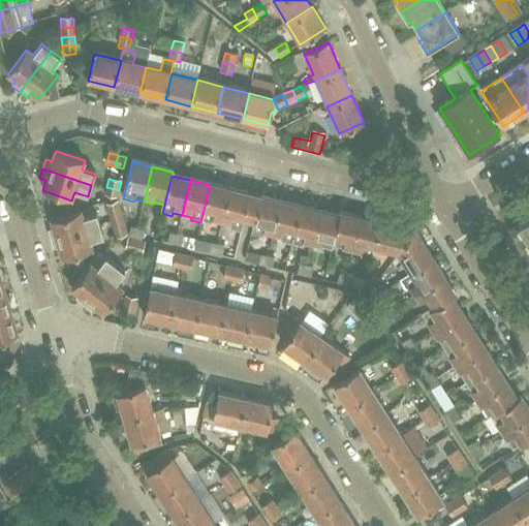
[(228,189),(210,185),(200,222),(212,225),(212,222),(220,224),(228,189)]
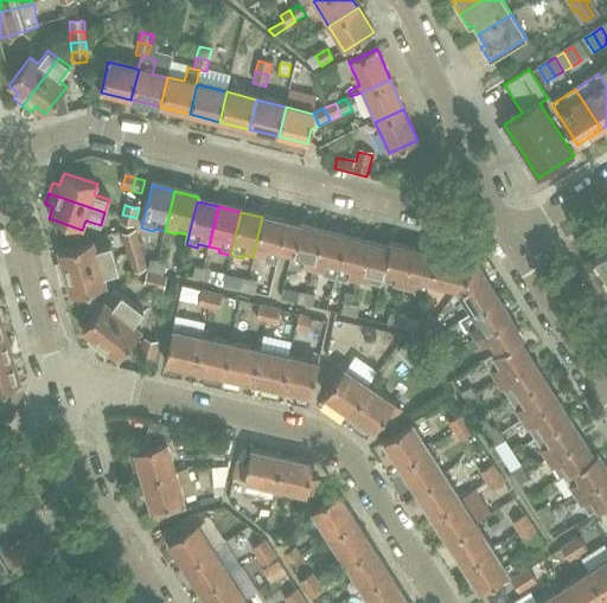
[(120,225),(134,229),(136,218),(122,215),(120,225)]
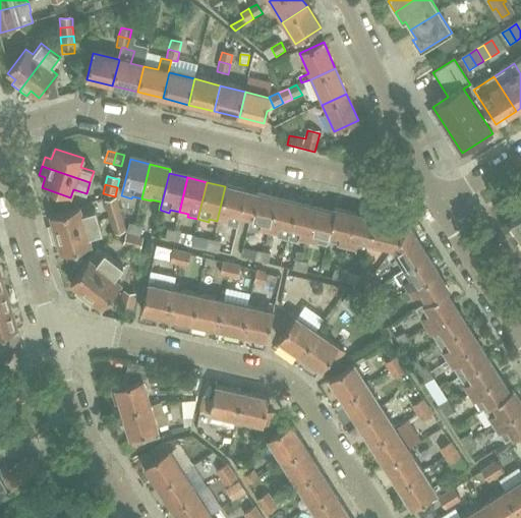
[(227,226),(237,229),(240,218),(245,219),(251,193),(225,186),(217,221),(227,224),(227,226)]
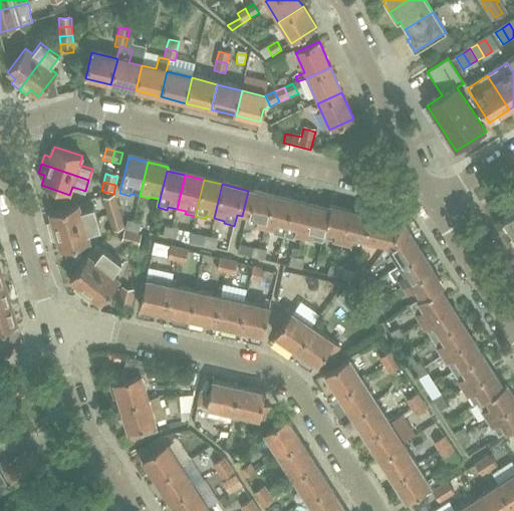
[(255,231),(256,229),(264,231),(273,197),(248,191),(242,216),(247,217),(244,228),(255,231)]
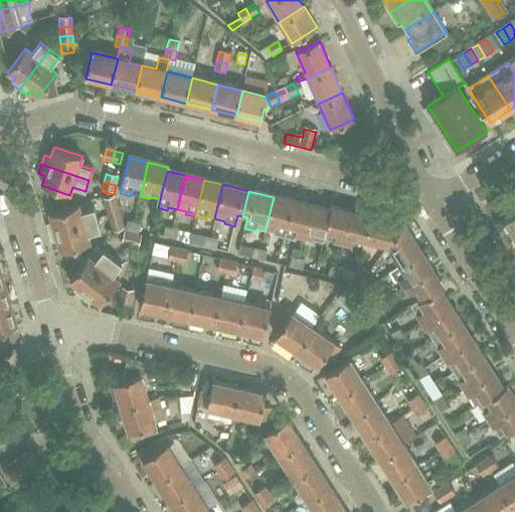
[(115,197),(114,197),(103,200),(105,208),(118,204),(115,197)]
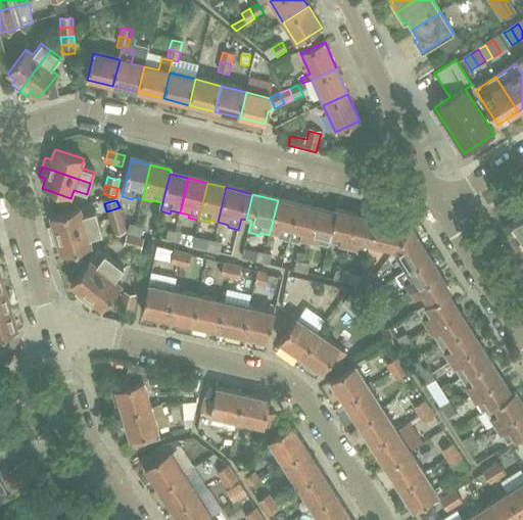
[(269,235),(278,237),(278,239),(288,242),(297,204),(278,200),(269,235)]
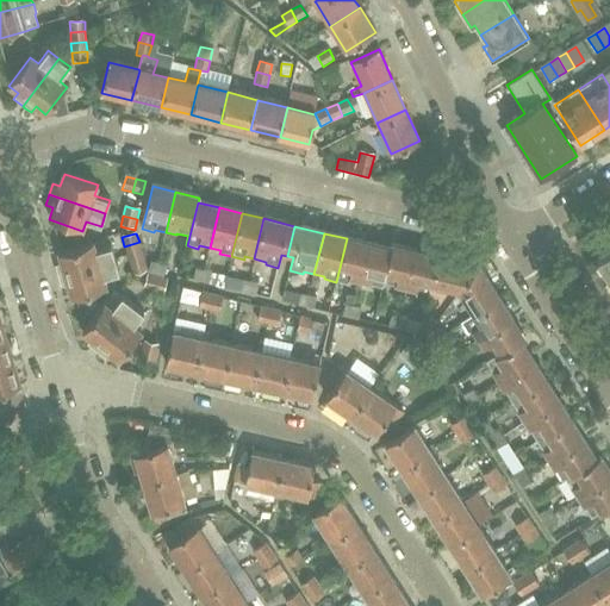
[(348,286),(349,282),(359,285),(369,244),(347,238),(336,282),(348,286)]
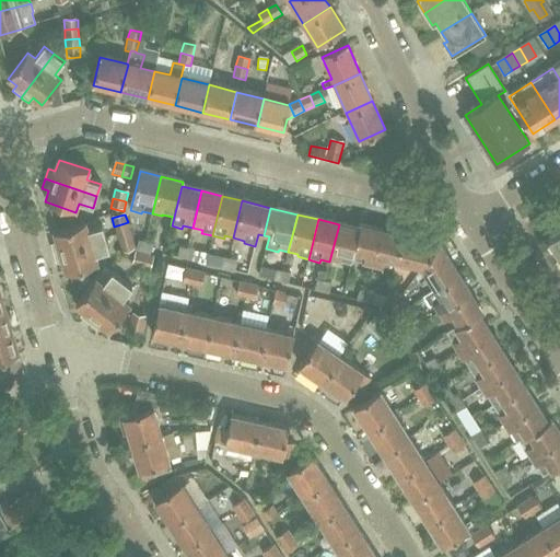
[(57,243),(50,245),(54,255),(106,240),(103,228),(88,232),(85,222),(54,232),(57,243)]
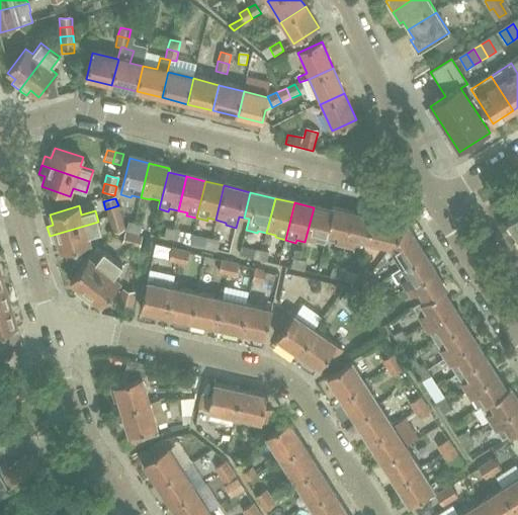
[(105,209),(108,218),(120,213),(118,205),(105,209)]
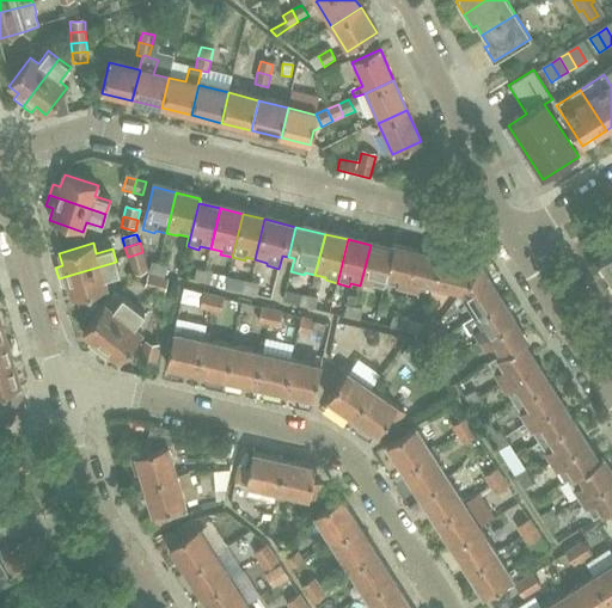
[(372,287),(383,289),(392,251),(371,245),(360,286),(371,288),(372,287)]
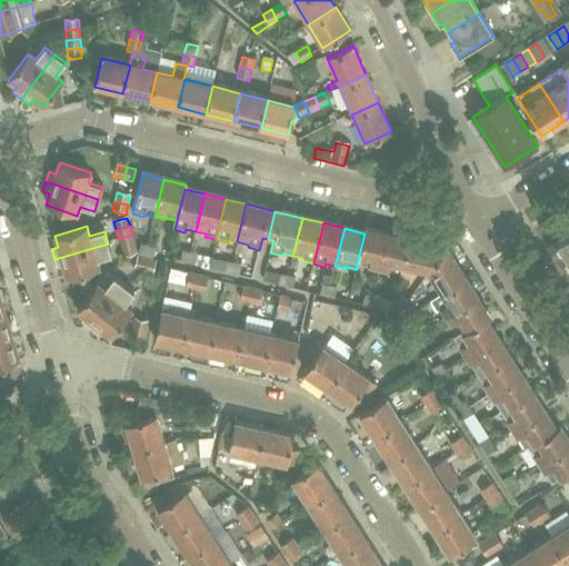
[(358,266),(368,268),(368,270),(378,272),(388,235),(367,229),(366,234),(365,234),(356,269),(357,270),(358,266)]
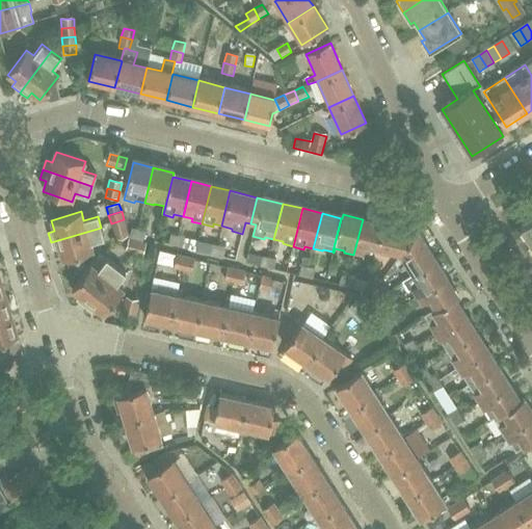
[(111,223),(113,232),(127,228),(124,219),(111,223)]
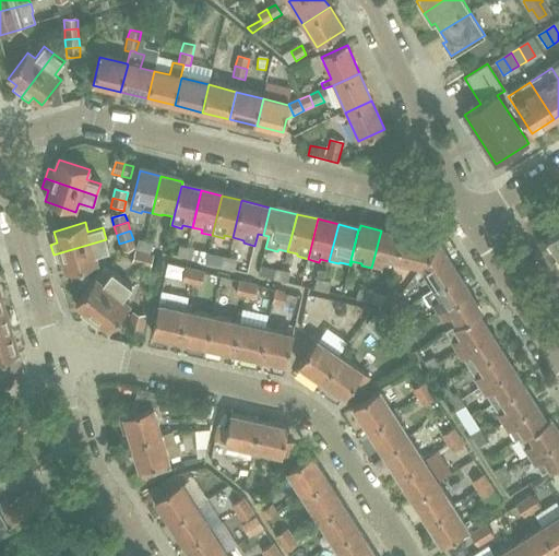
[(393,275),(395,263),(402,235),(381,231),(371,268),(381,270),(381,272),(393,275)]
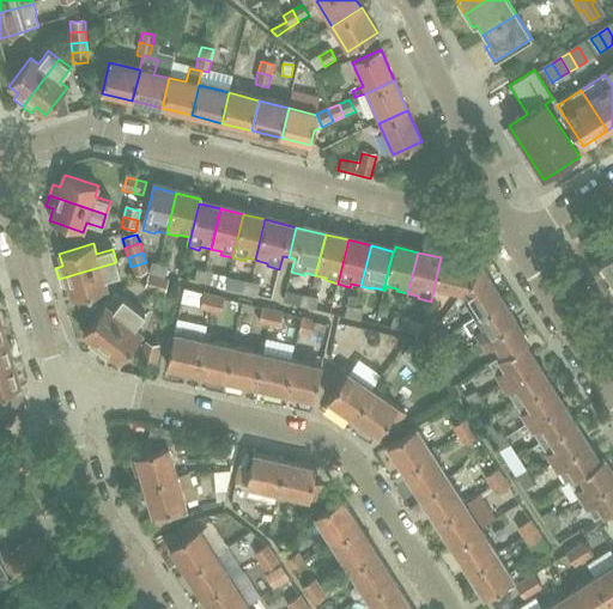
[(612,253),(600,262),(601,265),(612,281),(612,279),(612,253)]
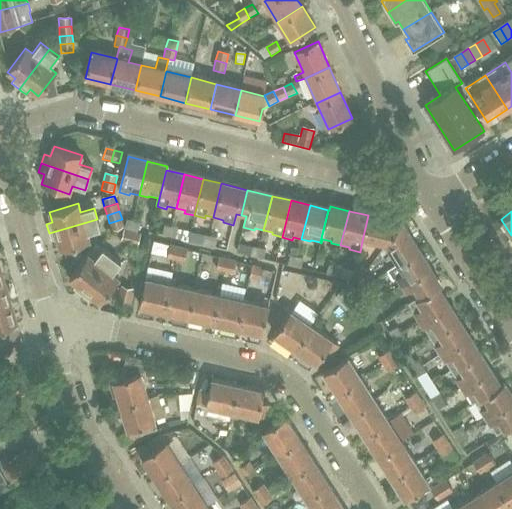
[(362,241),(385,247),(401,224),(368,215),(362,241)]
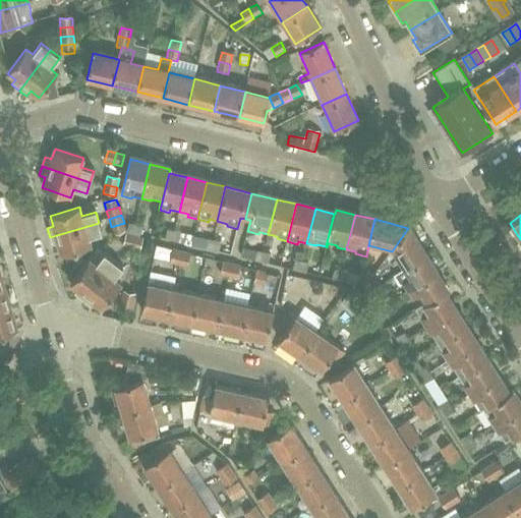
[(102,234),(99,223),(50,237),(52,246),(58,244),(62,255),(91,247),(89,238),(102,234)]
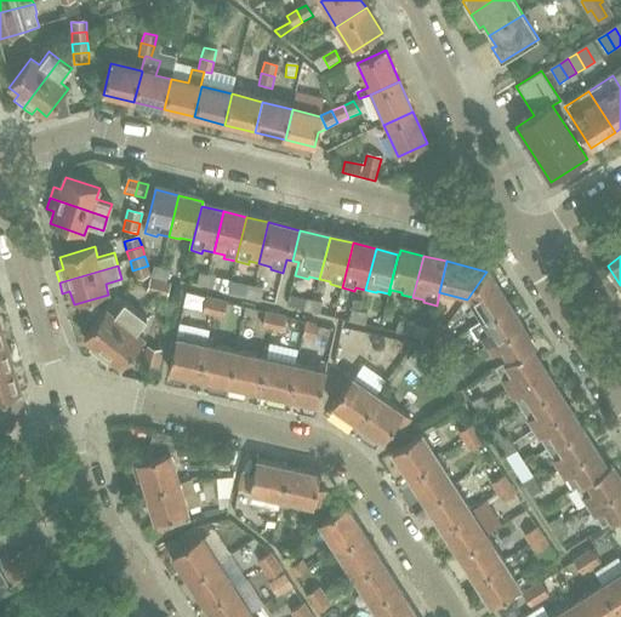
[(151,276),(148,266),(132,270),(136,280),(151,276)]
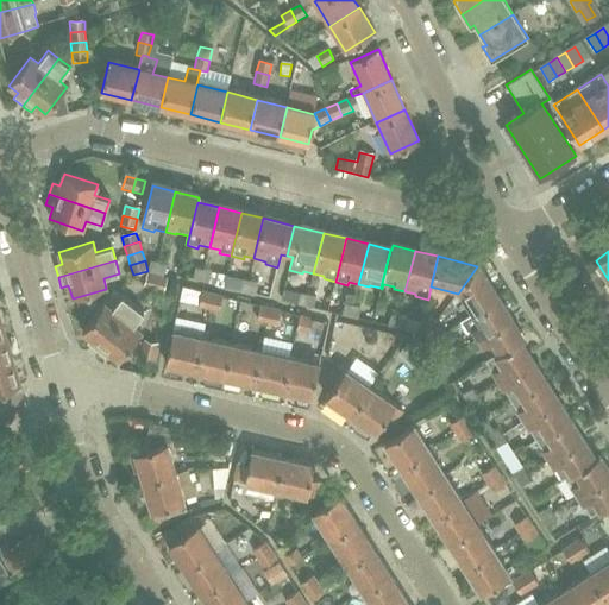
[(150,262),(148,273),(155,276),(158,264),(150,262)]
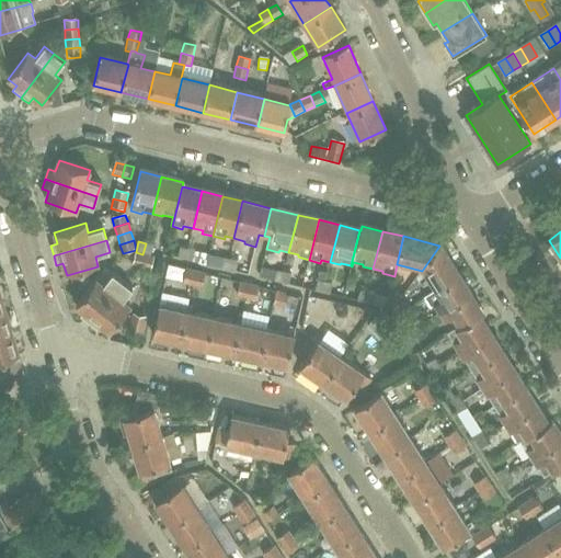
[(153,246),(146,243),(142,254),(145,255),(150,257),(153,246)]
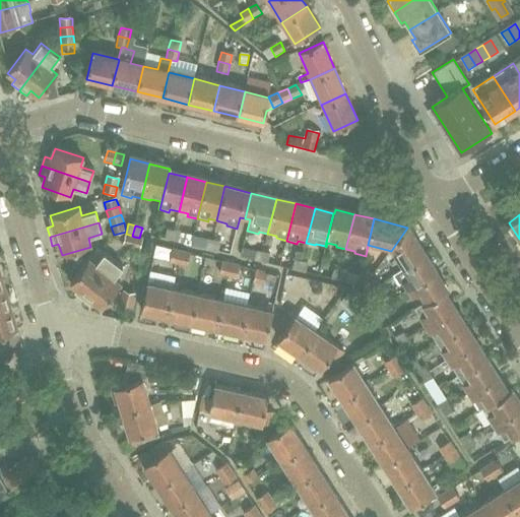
[(391,251),(403,270),(403,271),(427,257),(407,228),(391,251)]
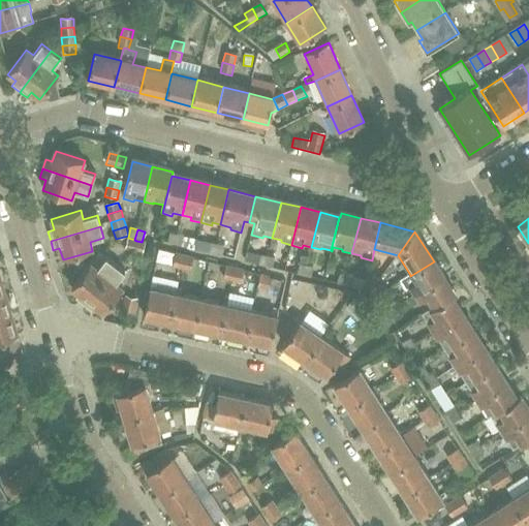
[(166,246),(174,247),(177,237),(169,235),(166,246)]
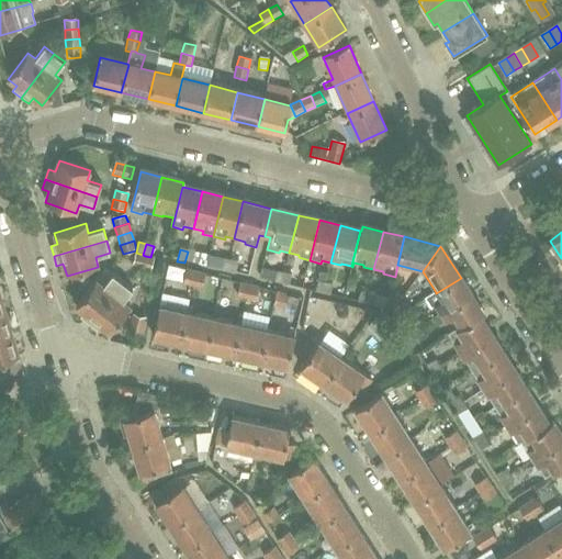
[(184,263),(193,265),(195,254),(188,252),(184,263)]
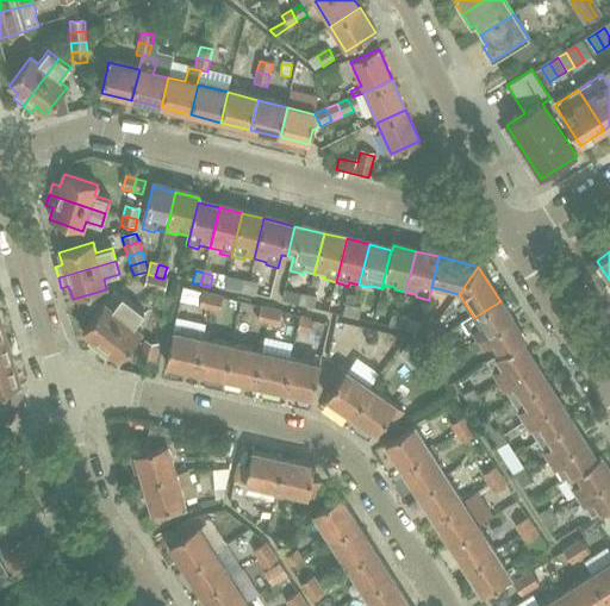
[(144,288),(154,291),(157,277),(155,276),(148,274),(144,288)]
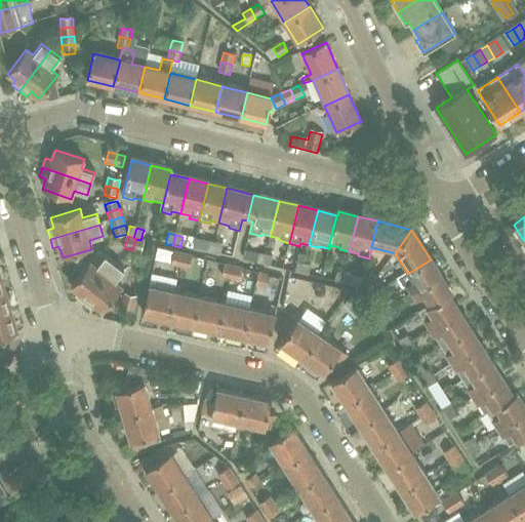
[(142,252),(144,243),(145,241),(140,240),(135,239),(132,250),(142,252)]
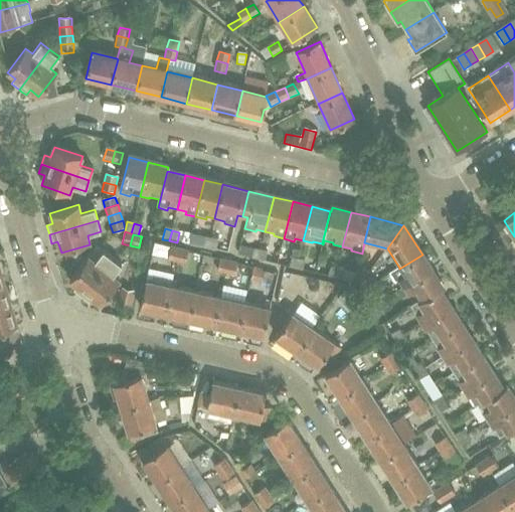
[(202,247),(209,249),(212,238),(205,236),(202,247)]
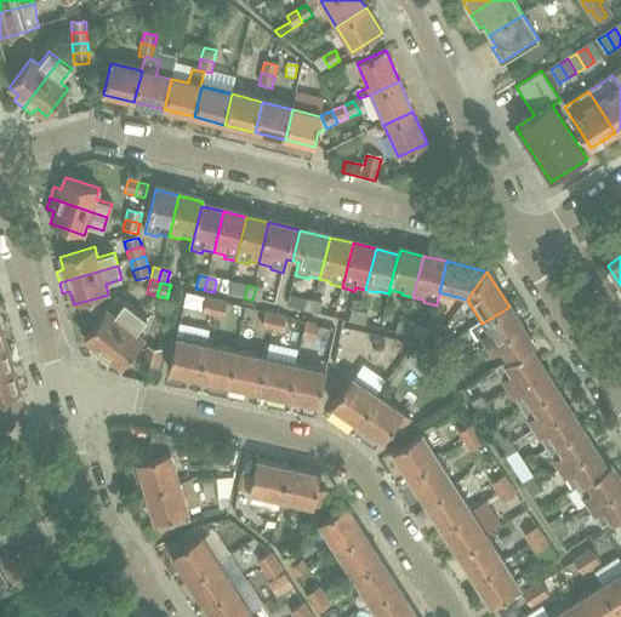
[(261,302),(265,290),(256,287),(252,301),(261,302)]
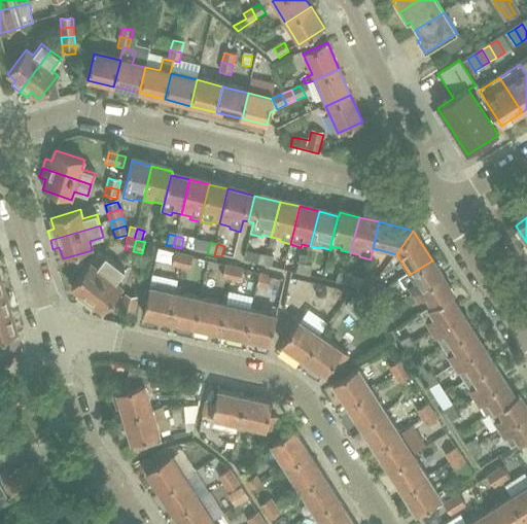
[(184,256),(175,253),(171,268),(181,270),(184,256)]
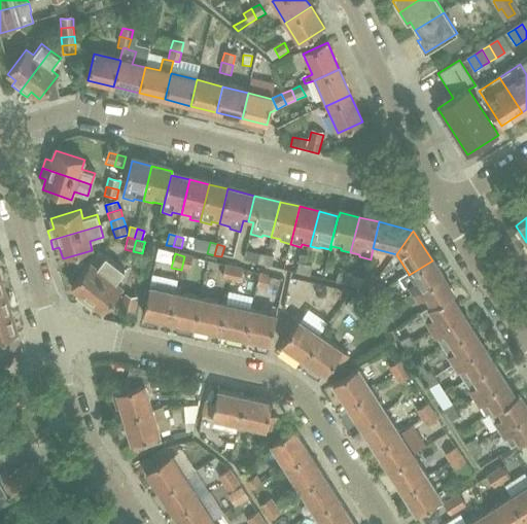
[(256,266),(264,268),(267,257),(259,255),(256,266)]
